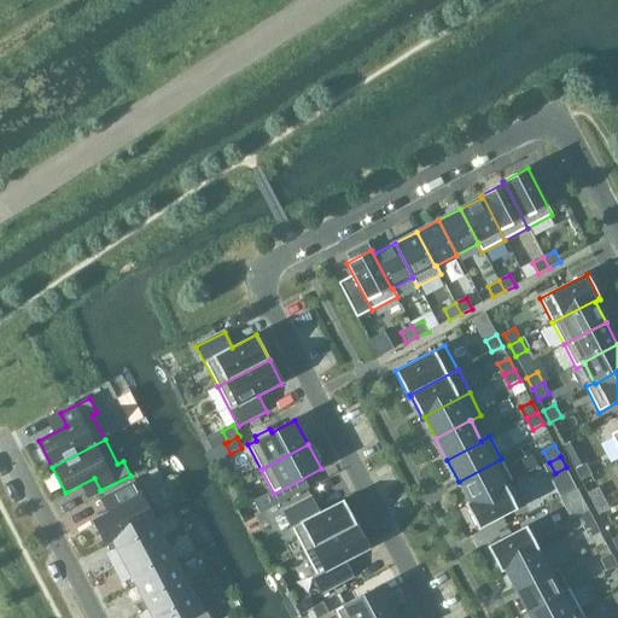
[(470,502),(470,503),(513,481),(501,459),(459,482),(470,502)]
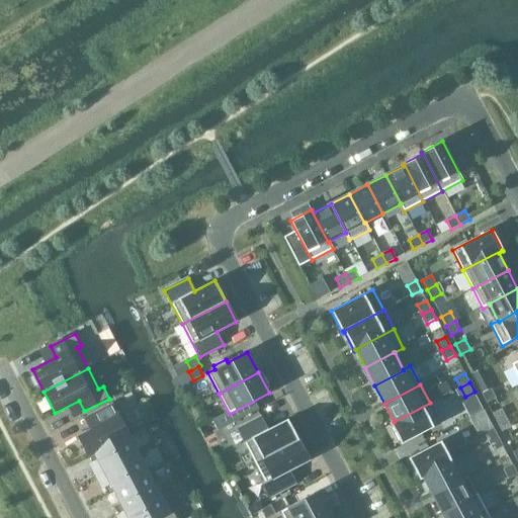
[(482,394),(487,404),(496,399),(491,389),(482,394)]
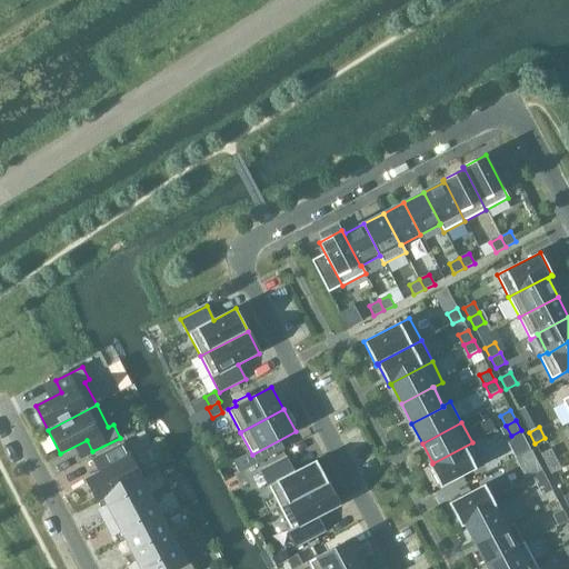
[(472,442),(432,463),(432,462),(428,465),(440,488),(483,466),(472,442)]
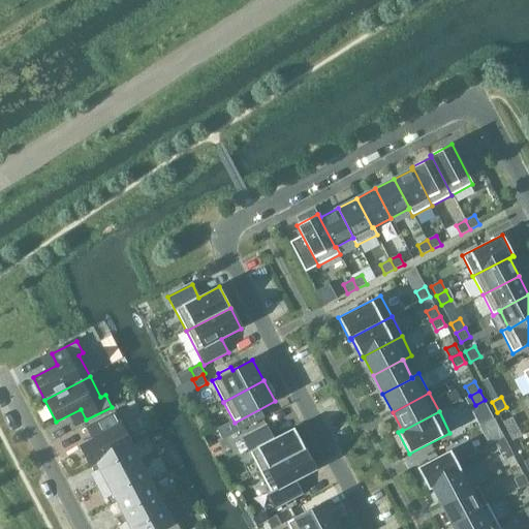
[(131,444),(135,442),(125,423),(121,425),(115,414),(93,426),(98,436),(81,446),(91,465),(131,444)]
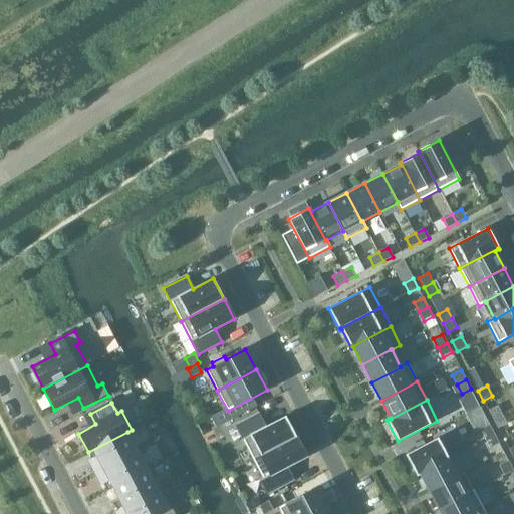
[(493,420),(502,415),(498,406),(489,411),(493,420)]
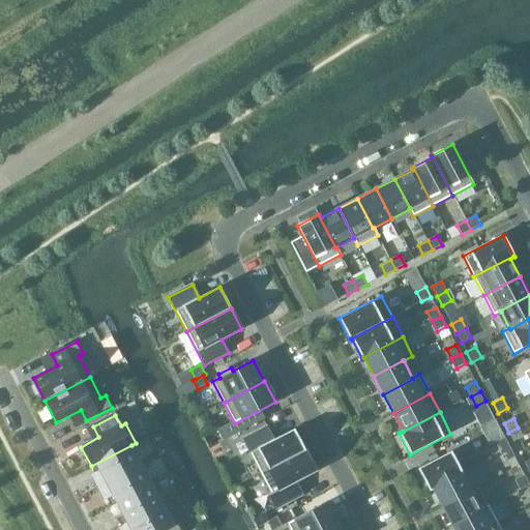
[(219,431),(225,441),(234,436),(230,425),(219,431)]
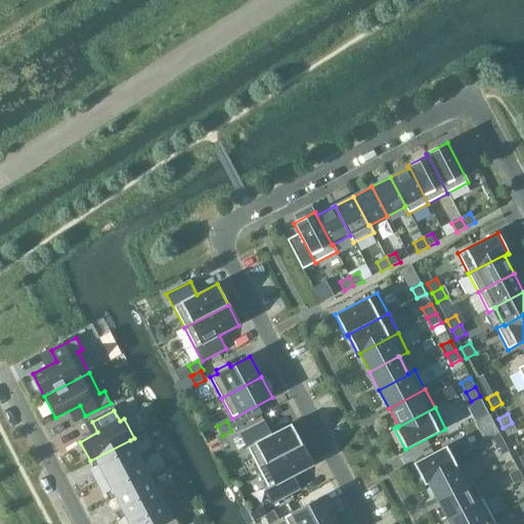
[(302,445),(291,425),(271,435),(264,422),(241,434),(258,468),(302,445)]
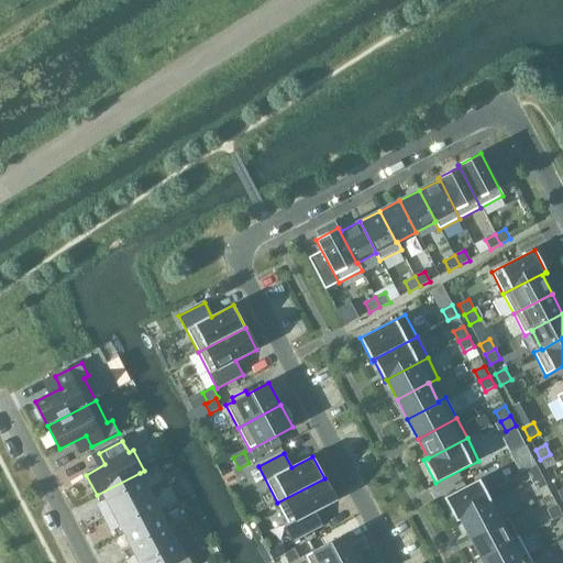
[(550,454),(540,460),(545,470),(555,464),(550,454)]
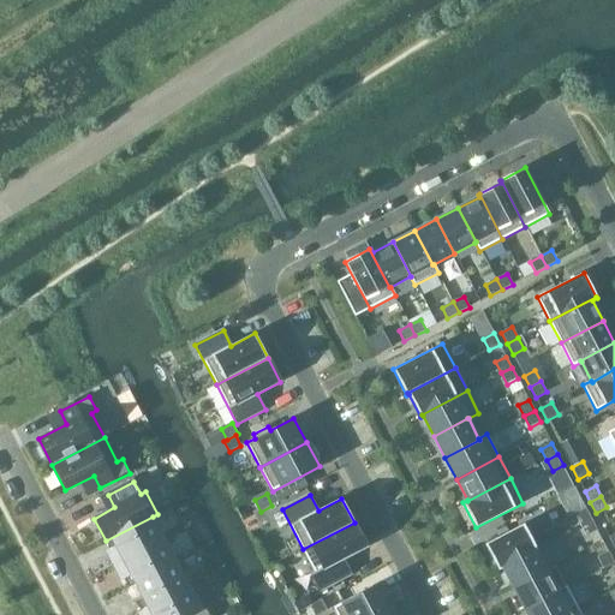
[(580,525),(591,519),(586,508),(575,514),(580,525)]
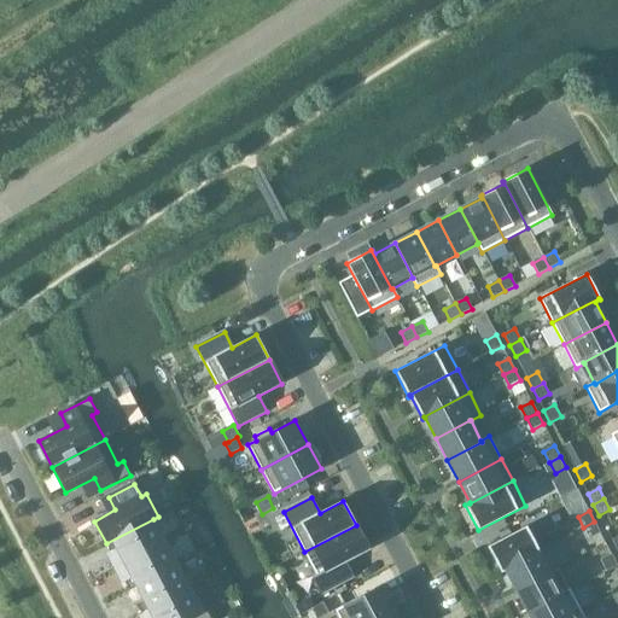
[(117,548),(124,563),(165,542),(153,519),(106,543),(110,552),(117,548)]
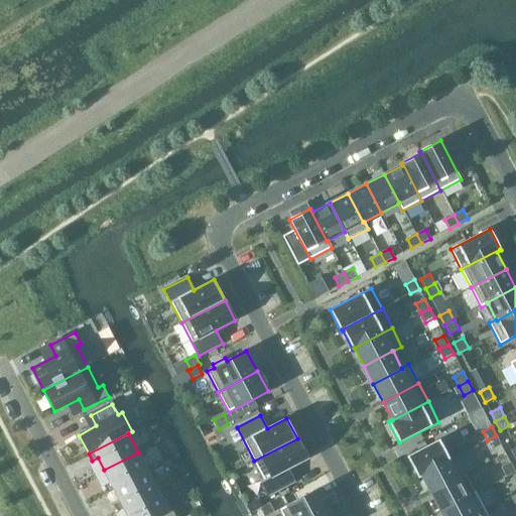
[(496,435),(487,440),(492,449),(501,445),(496,435)]
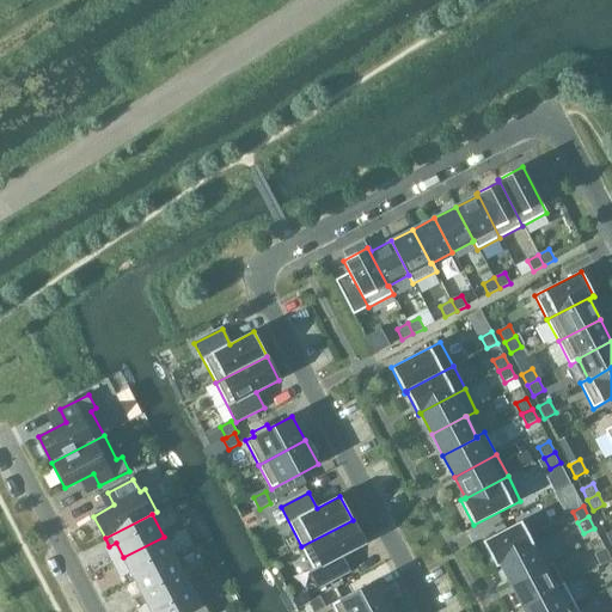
[(318,588),(350,571),(342,556),(365,544),(353,520),(301,546),(313,569),(308,571),(318,588)]
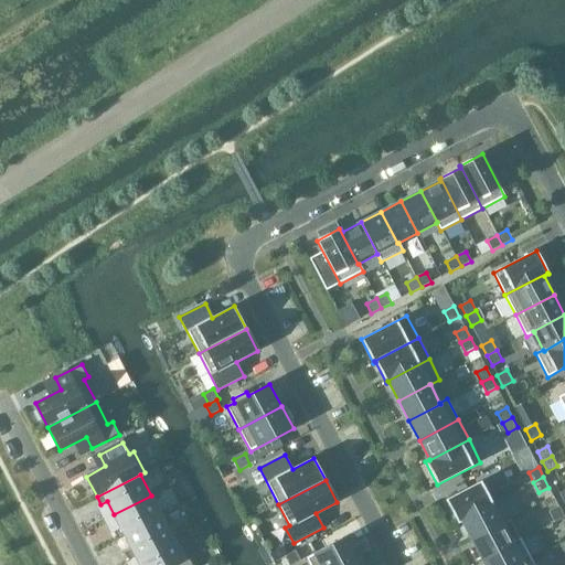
[(461,520),(492,504),(481,481),(446,500),(458,523),(461,521),(461,520)]
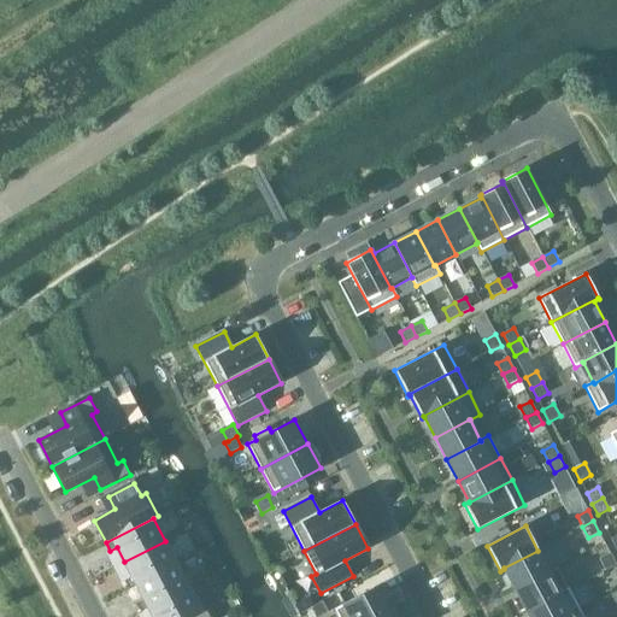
[(124,562),(133,577),(125,581),(130,589),(137,586),(136,585),(177,564),(165,541),(124,562)]
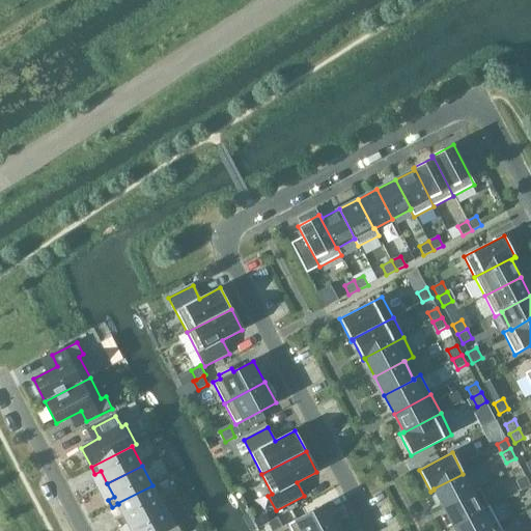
[(443,508),(473,493),(463,474),(434,488),(434,490),(443,508)]
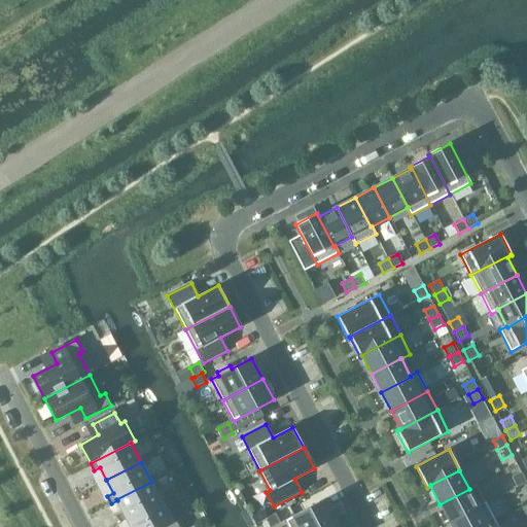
[(512,478),(517,487),(526,483),(521,472),(512,478)]
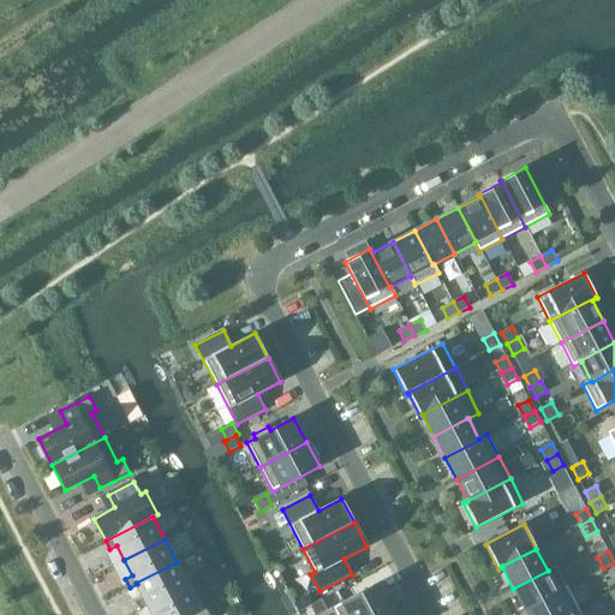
[(148,605),(189,585),(177,562),(136,583),(137,584),(144,598),(137,602),(142,610),(149,607),(148,605)]
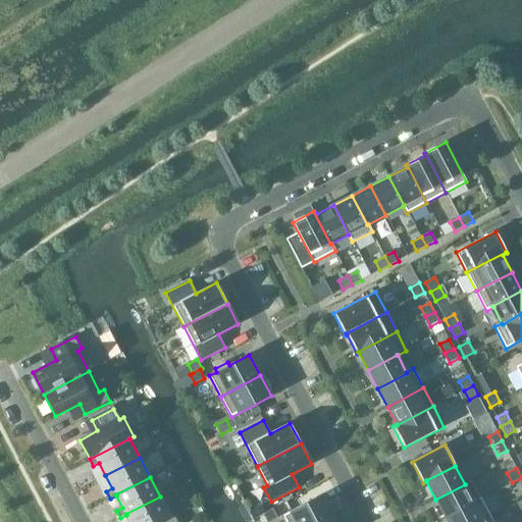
[(472,480),(465,484),(435,500),(446,518),(474,503),(474,502),(481,498),(472,480)]
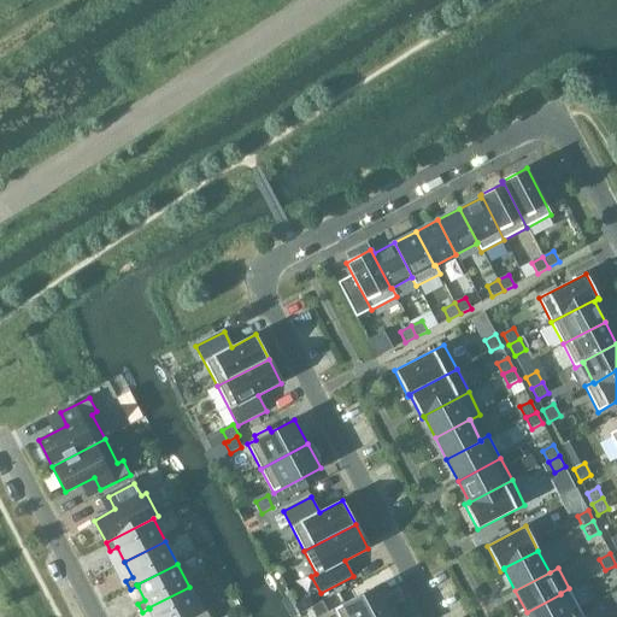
[(148,607),(150,609),(153,616),(211,616),(194,583),(189,587),(148,607)]
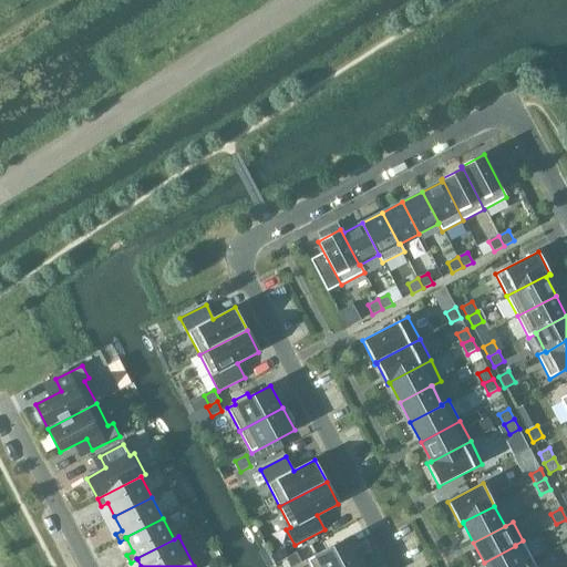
[(348,566),(362,559),(351,537),(308,560),(310,566),(348,566)]
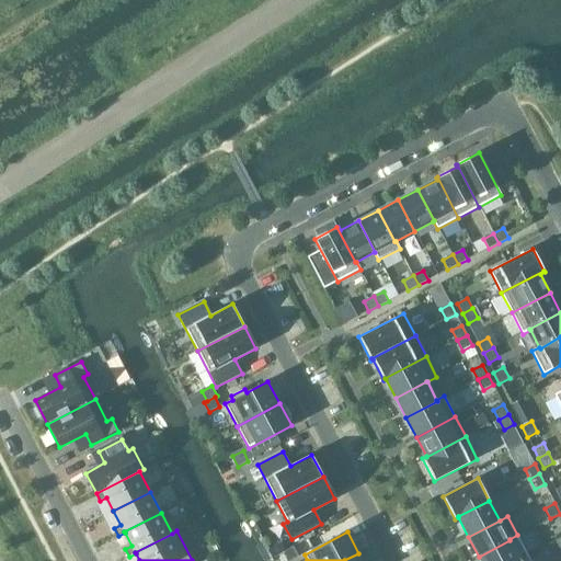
[(517,560),(528,556),(517,535),(510,539),(510,540),(479,557),(481,560),(517,560)]
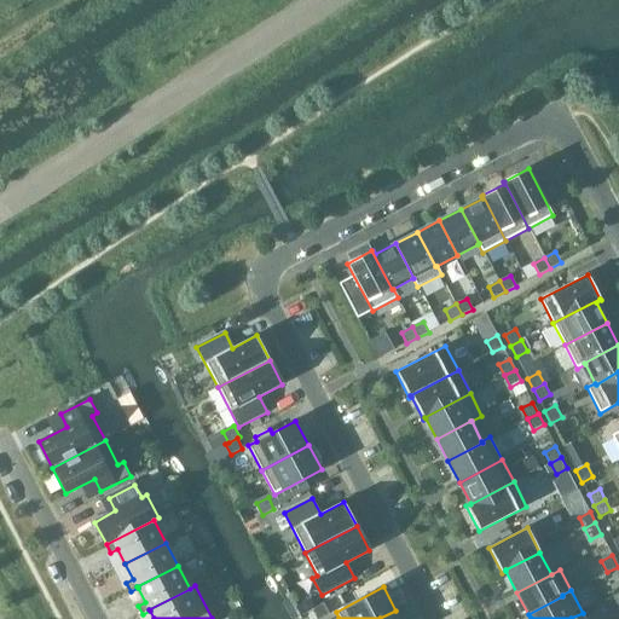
[(312,609),(317,618),(320,618),(329,614),(324,603),(312,609)]
